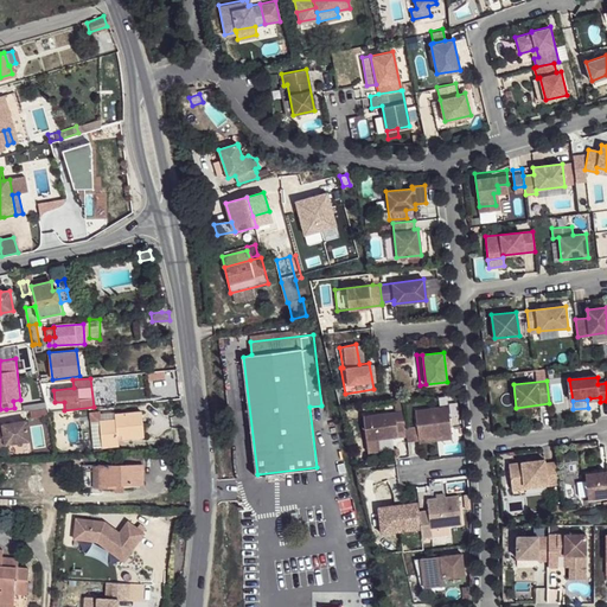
[(549,403),(516,408),(517,415),(550,411),(549,403)]
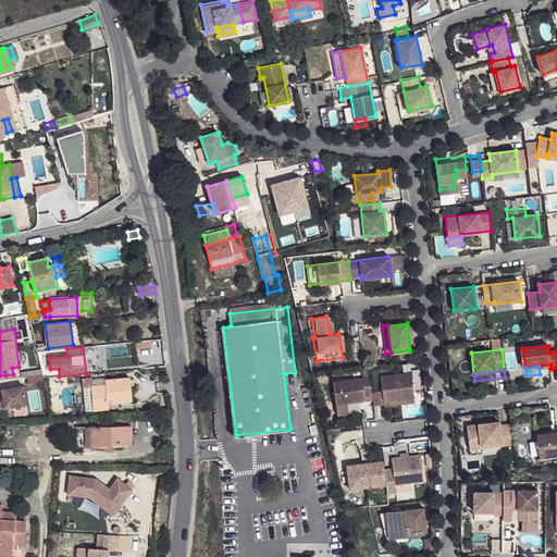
[(372,394),(373,406),(384,405),(383,404),(415,400),(411,376),(381,380),(382,392),(371,393),(372,394)]
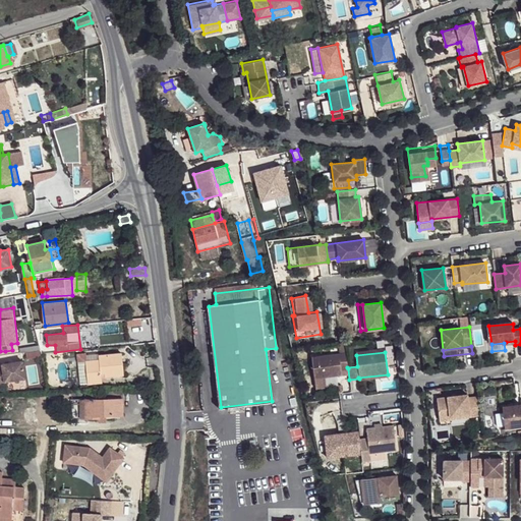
[(98,360),(85,361),(87,372),(88,384),(102,383),(101,377),(123,374),(121,353),(98,355),(98,360)]
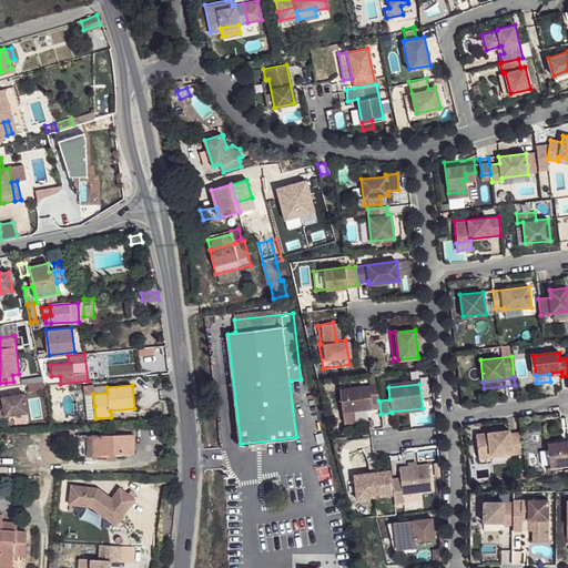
[(87,407),(94,406),(93,394),(107,393),(107,387),(107,386),(93,387),(93,386),(84,387),(87,407)]
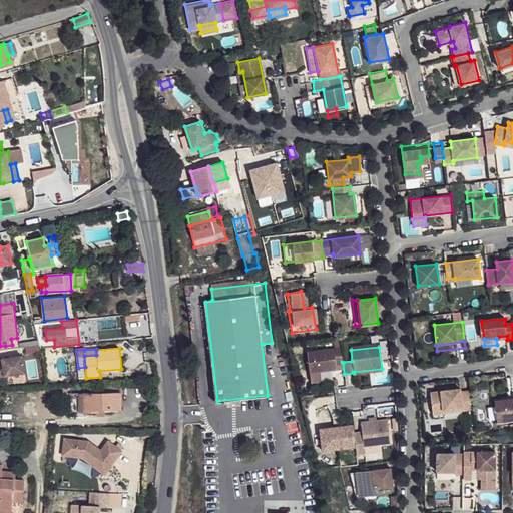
[(342,362),(341,349),(307,353),(310,373),(336,370),(335,364),(343,363),(342,362)]
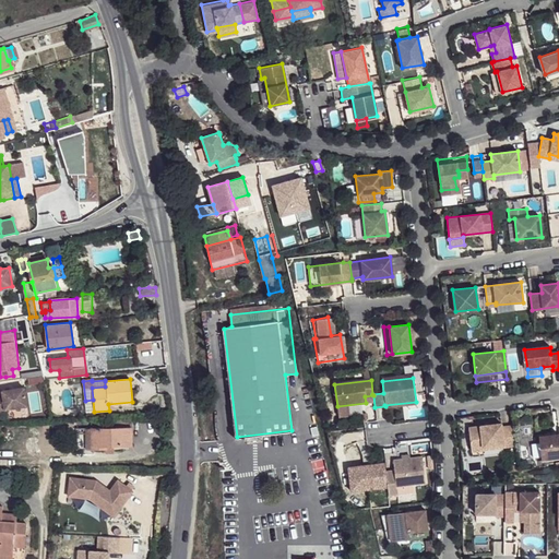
[(3,396),(0,396),(0,413),(7,412),(7,411),(27,406),(24,388),(2,392),(3,396)]
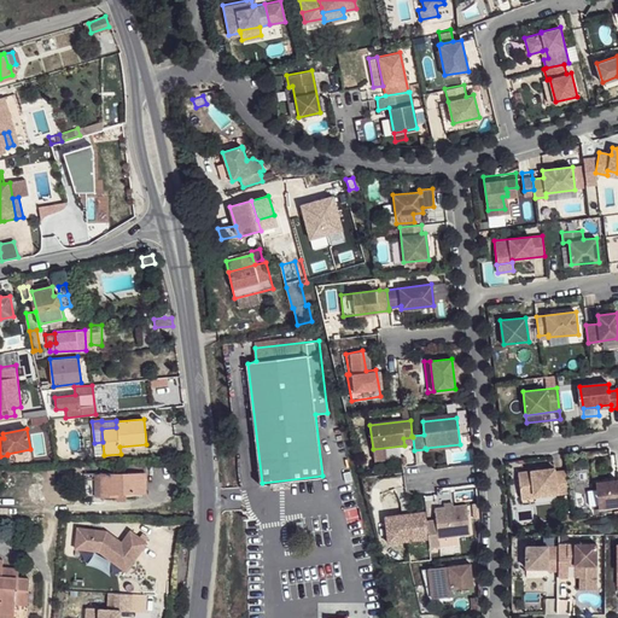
[(101,464),(103,473),(146,472),(145,464),(101,464)]
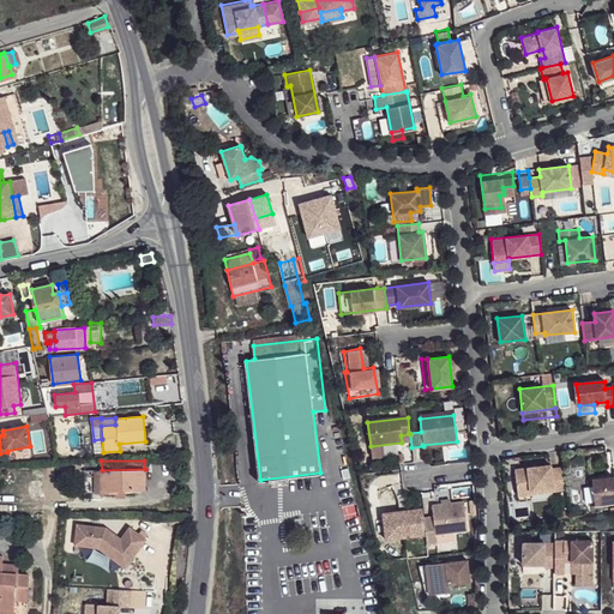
[(549,464),(515,469),(518,497),(530,495),(530,494),(530,491),(553,488),(553,492),(565,491),(563,467),(551,468),(549,464)]
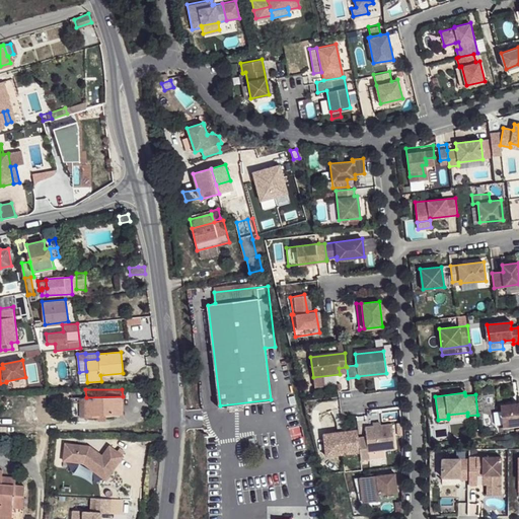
[(123,396),(86,397),(72,397),(72,418),(98,418),(99,418),(99,415),(105,415),(123,415),(123,396)]
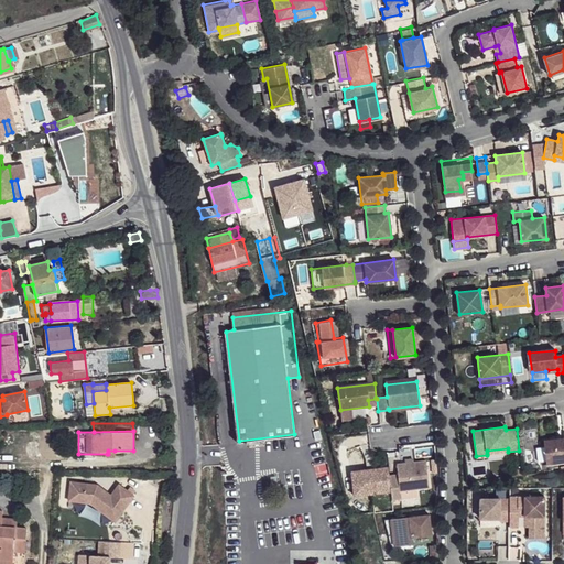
[(563,432),(563,437),(544,441),(544,447),(546,461),(548,464),(563,462),(563,432)]
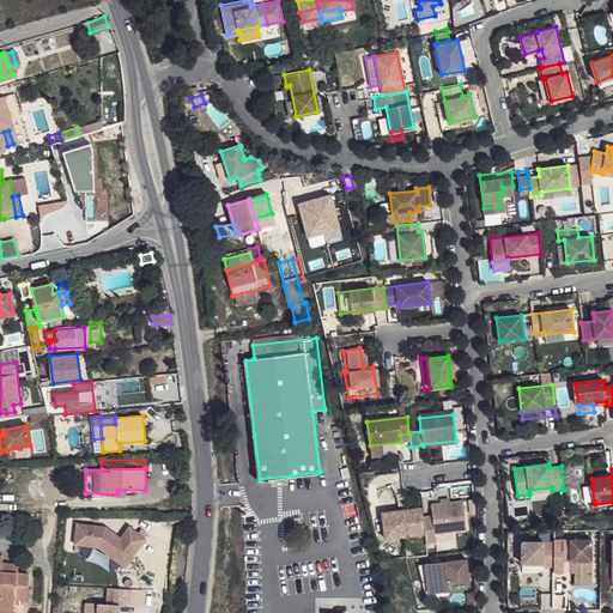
[(424,534),(426,542),(436,542),(435,533),(448,532),(466,529),(462,501),(449,502),(431,504),(432,515),(423,516),(424,534)]
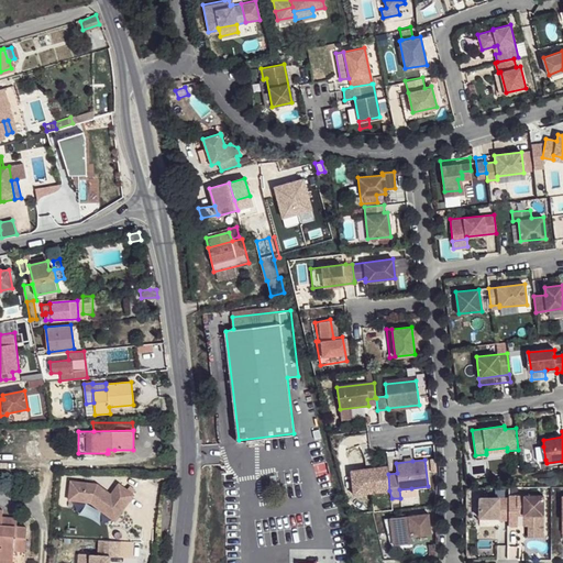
[(387,466),(351,471),(352,496),(389,490),(388,474),(387,466)]
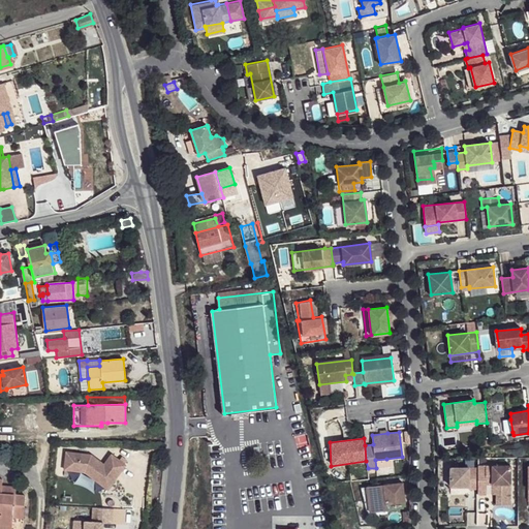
[(107,456),(65,450),(62,474),(118,480),(120,457),(107,456)]
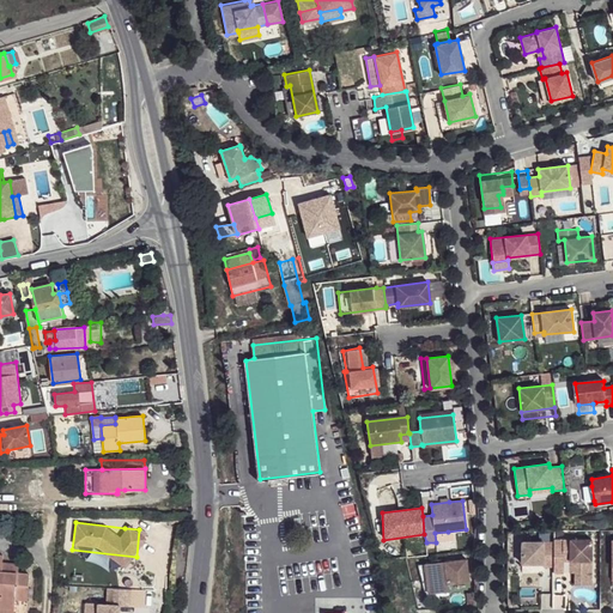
[(448,532),(435,533),(436,542),(448,540),(448,532)]
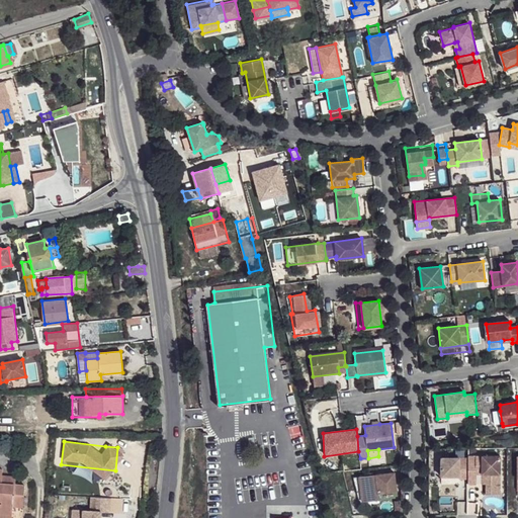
[(499,457),(467,457),(467,458),(467,471),(481,472),(481,476),(486,476),(485,486),(485,496),(500,496),(499,457)]
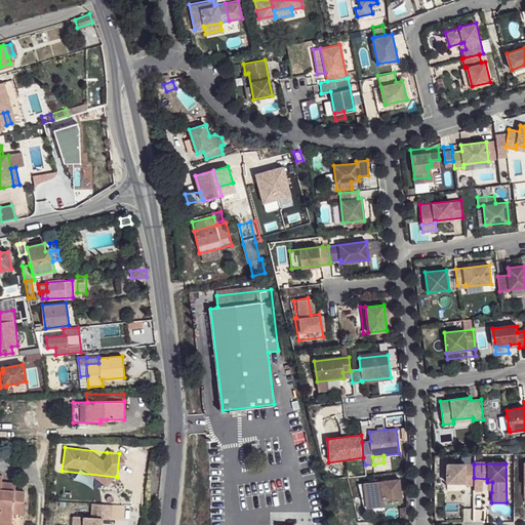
[(474,465),(446,466),(446,484),(465,484),(465,487),(474,487),(474,478),(474,465)]
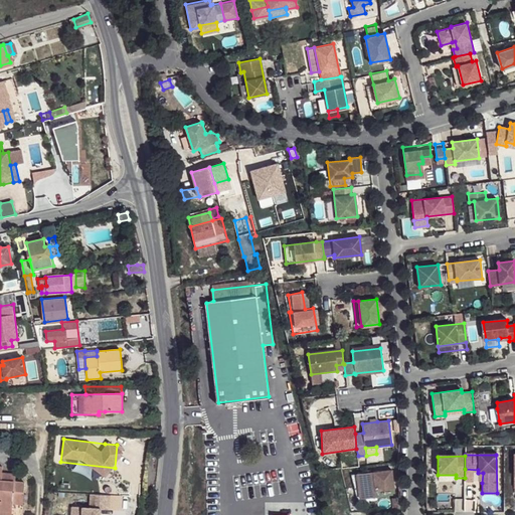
[(0,508),(10,509),(11,501),(13,489),(23,489),(24,480),(14,479),(0,477),(0,476),(1,470),(1,465),(0,464),(0,508)]
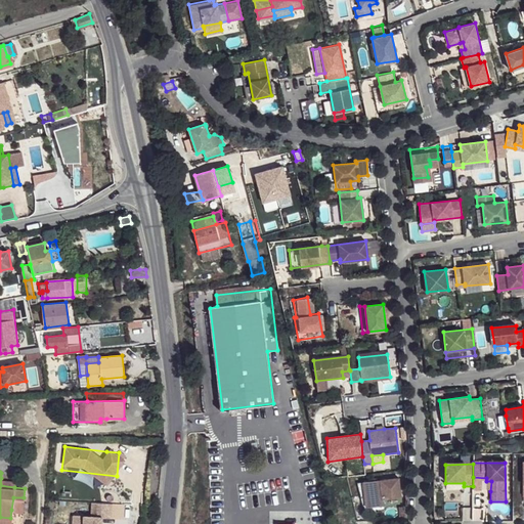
[(486,478),(473,477),(473,486),(473,490),(481,491),(481,481),(486,481),(486,478)]
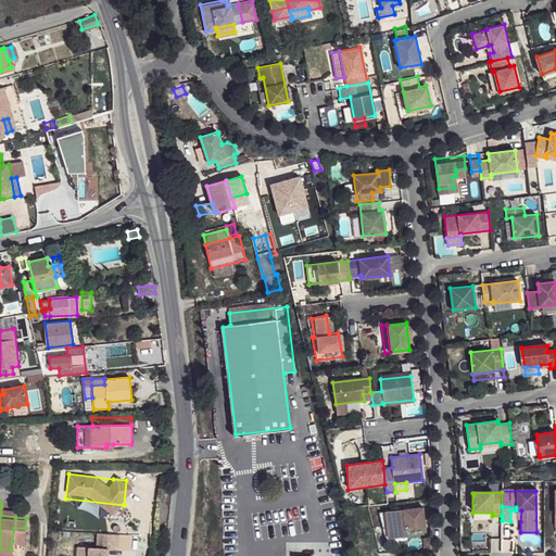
[(0,514),(0,515),(15,517),(15,508),(1,507),(0,514)]
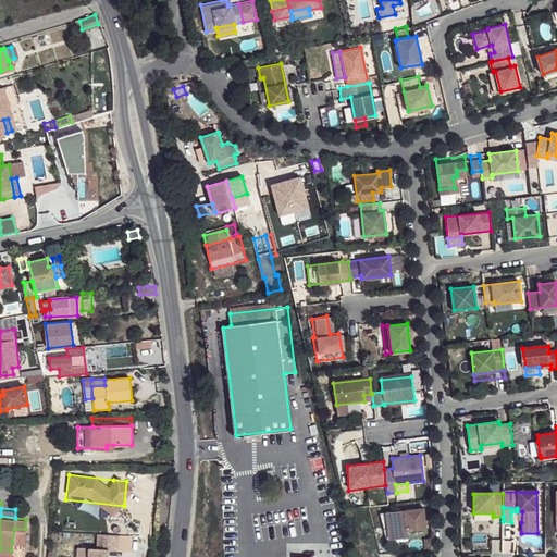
[(423,508),(385,514),(390,540),(407,539),(406,531),(425,529),(423,508)]
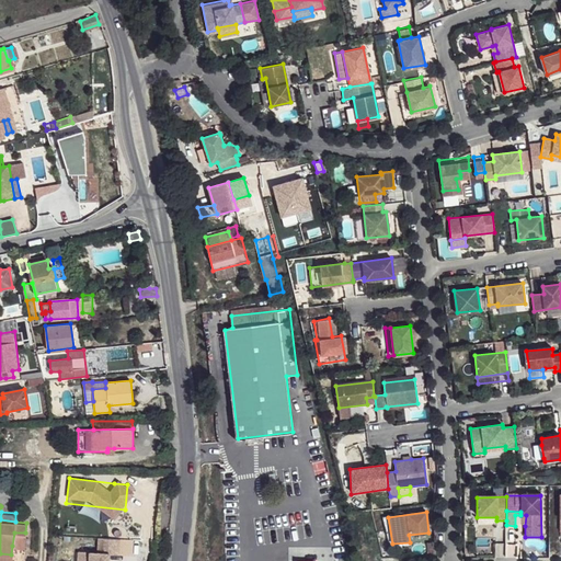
[(392,544),(388,517),(381,517),(389,545),(392,544)]
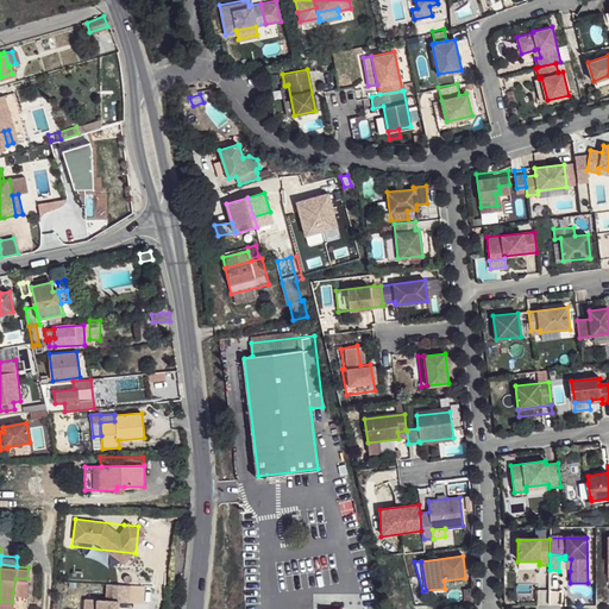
[(16,578),(13,592),(25,594),(27,578),(16,578)]
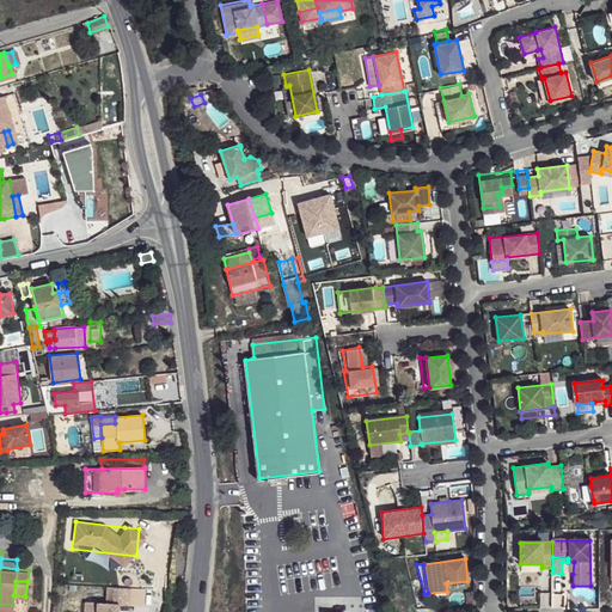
[(138,589),(106,587),(105,610),(84,609),(84,611),(126,611),(136,611),(138,589)]
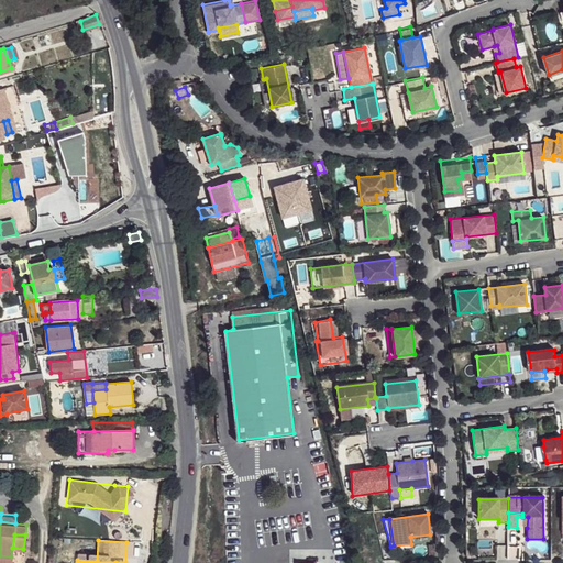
[(14,550),(13,562),(19,562),(22,562),(24,552),(14,550)]
